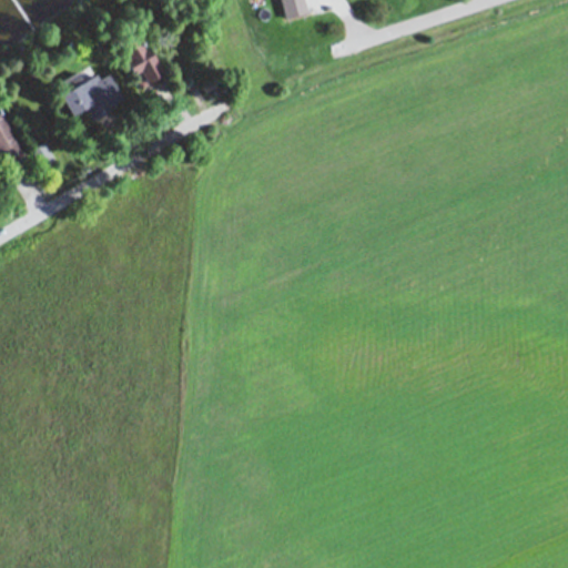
[(280,0),(284,17),(306,12),(303,0),(280,0)]
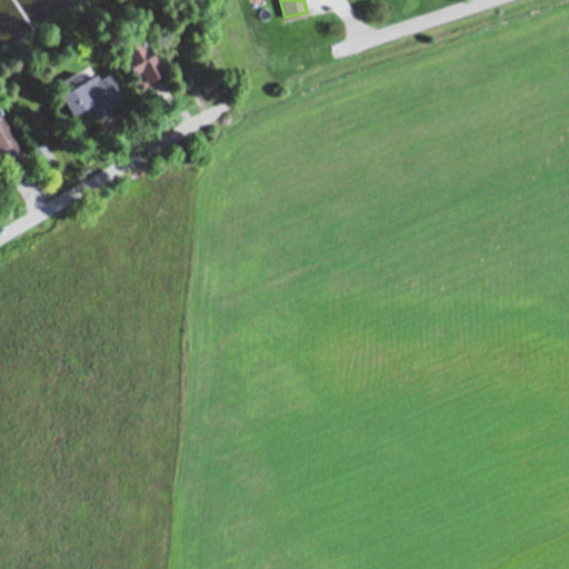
[(163,78),(139,35),(117,47),(140,90),(163,78)]
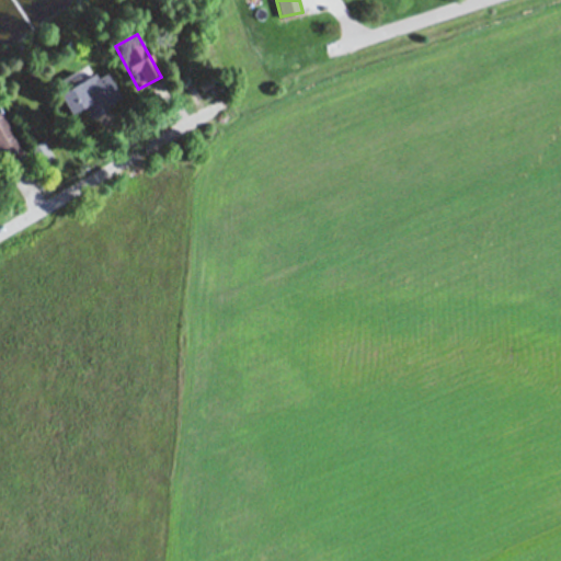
[(58,92),(70,113),(84,106),(90,116),(122,99),(105,68),(82,81),(77,70),(61,79),(67,88),(58,92)]
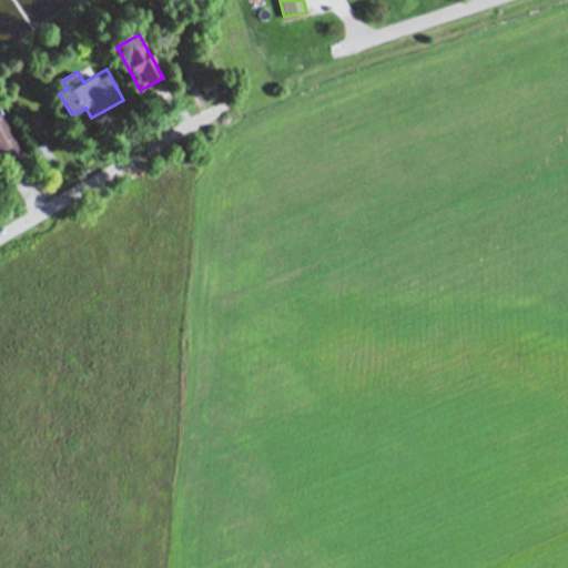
[(0,108),(0,164),(2,169),(22,160),(0,108)]
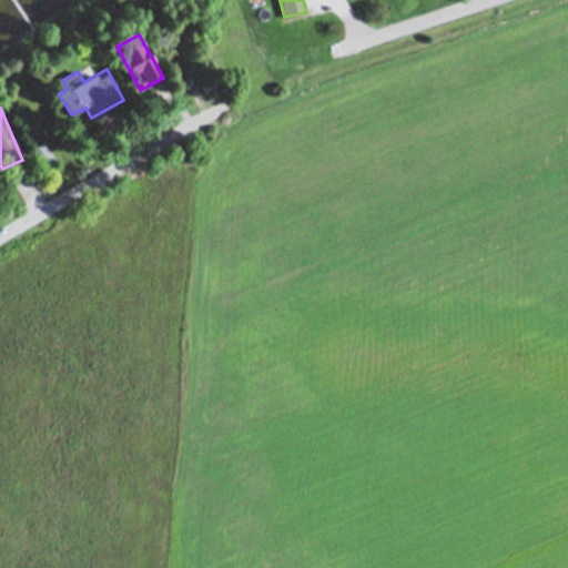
[(56,162),(44,141),(30,149),(42,170),(56,162)]
